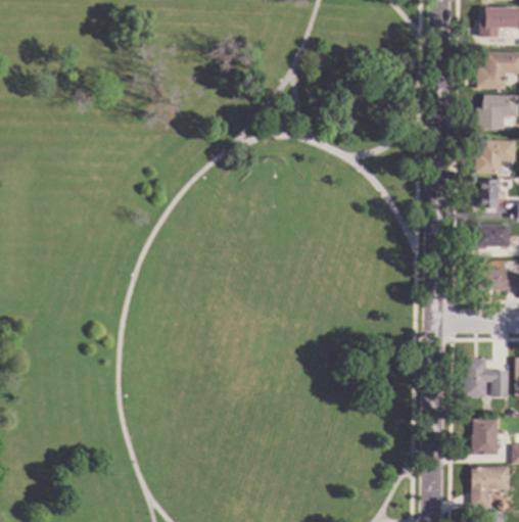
[(518,28),(500,28),(499,37),(479,37),(480,18),(485,18),(485,7),(518,8),(518,28)]
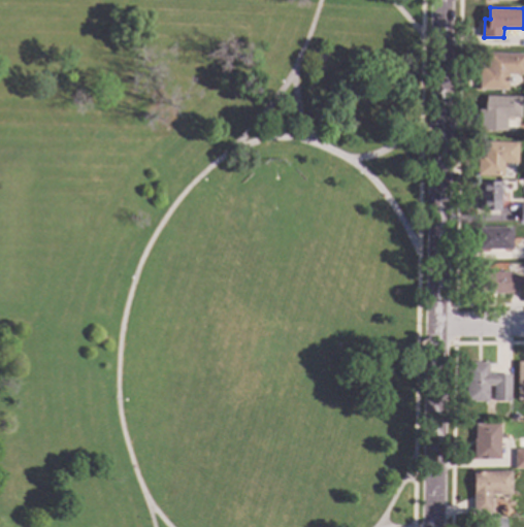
[(523,74),(511,74),(511,90),(483,90),(483,66),(491,66),(491,53),(523,53),(523,74)]
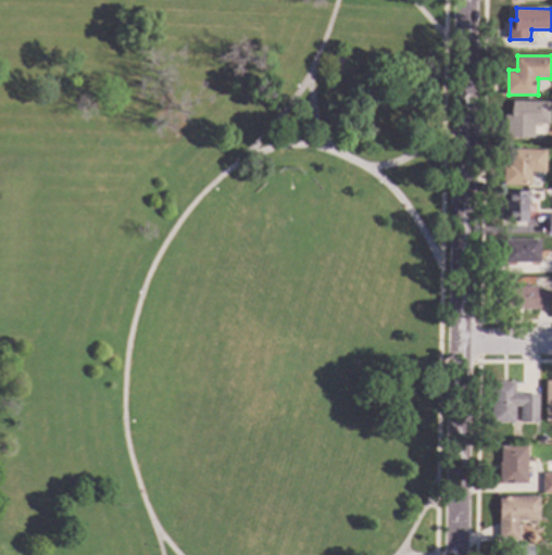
[(551,124),(537,123),(536,137),(507,137),(507,115),(515,115),(515,101),(551,102),(551,124)]
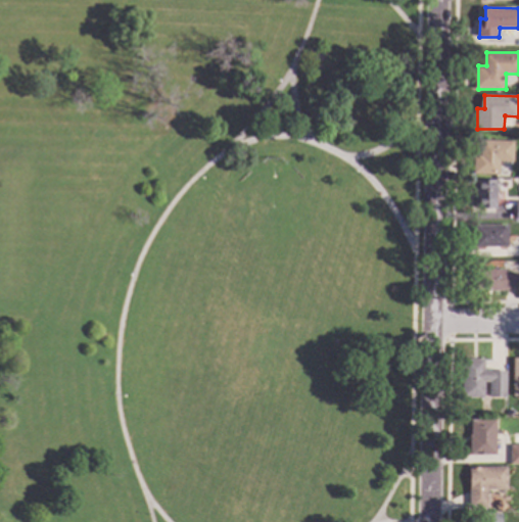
[(515,161),(502,161),(501,175),(476,175),(477,153),(482,153),(482,140),(516,141),(515,161)]
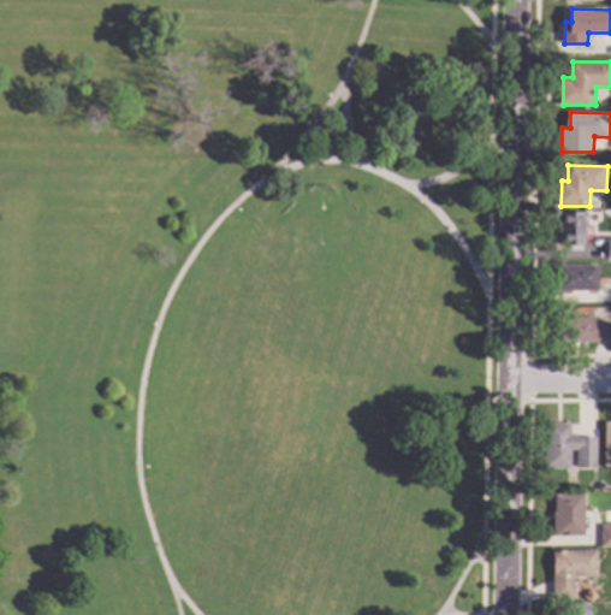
[(587,244),(562,244),(563,212),(588,213),(587,244)]
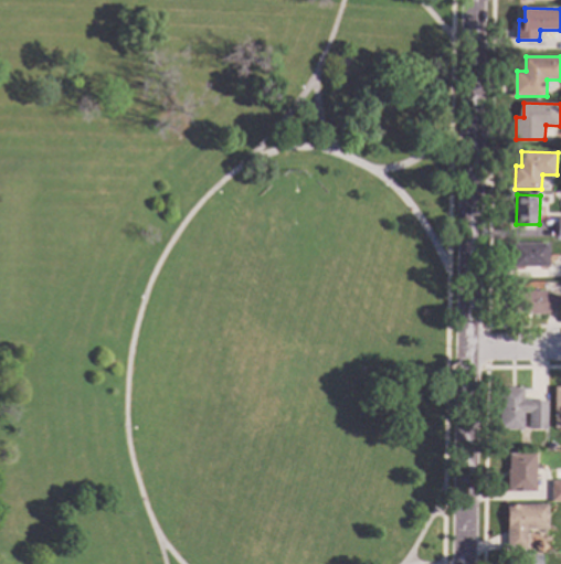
[(552,266),(514,265),(515,244),(552,244),(552,266)]
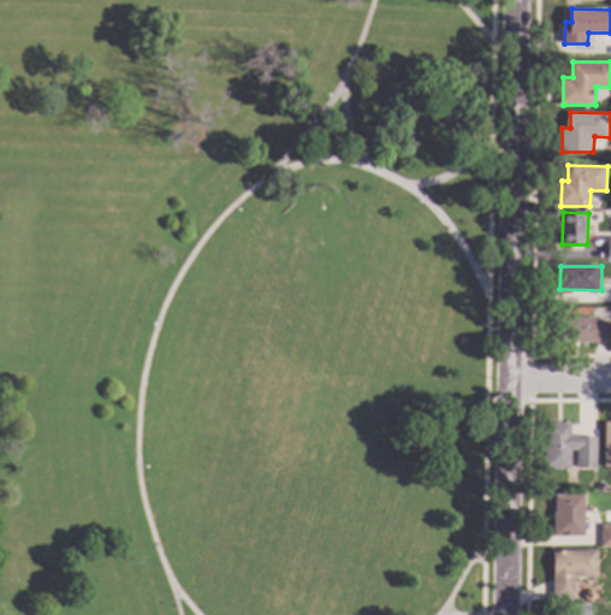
[(598,321),(610,321),(610,342),(562,341),(563,317),(598,318),(598,321)]
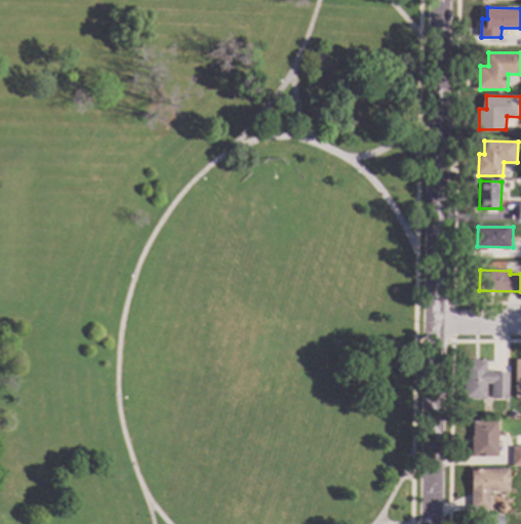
[(488,370),(511,371),(510,398),(493,398),(493,383),(488,383),(488,399),(466,398),(467,360),(488,360),(488,370)]
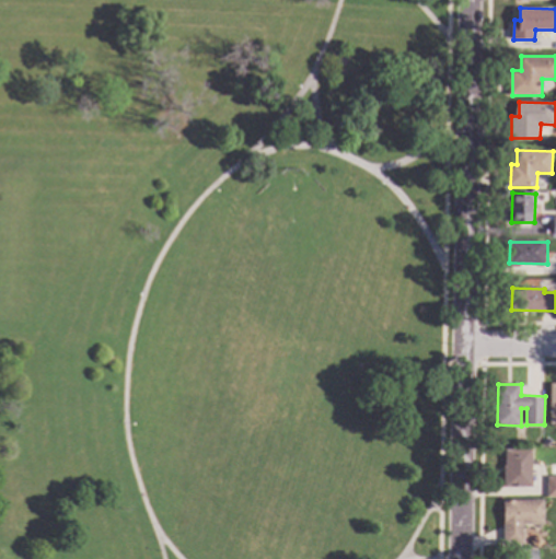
[(534,487),(506,487),(506,465),(508,465),(508,450),(534,450),(534,487)]
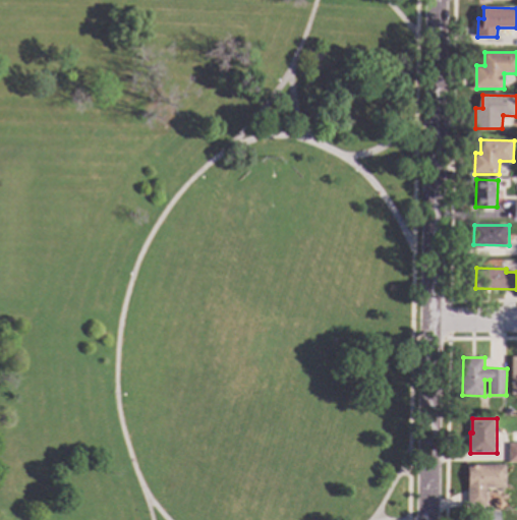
[(508,486),(489,486),(489,506),(470,506),(470,466),(508,466),(508,486)]
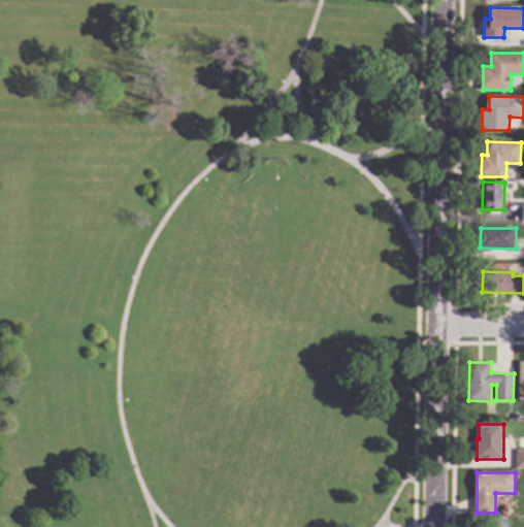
[(508,526),(508,518),(492,518),(492,526),(508,526)]
